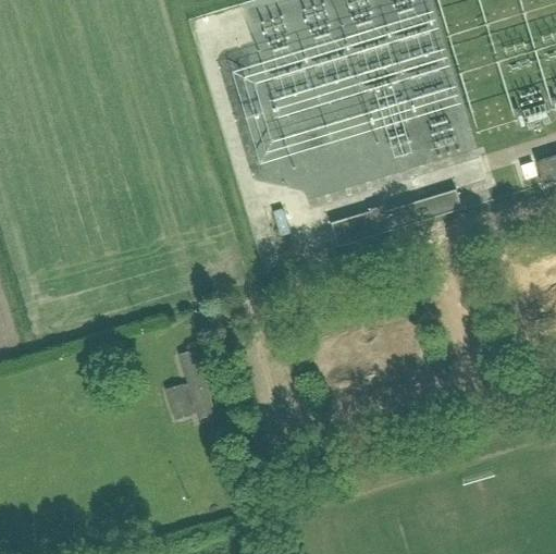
[(555,155),(538,161),(544,181),(555,176),(555,155)]
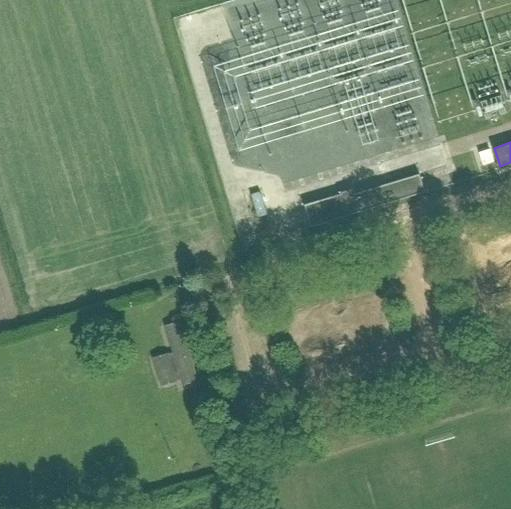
[(489,147),(478,151),(482,163),(493,160),(489,147)]
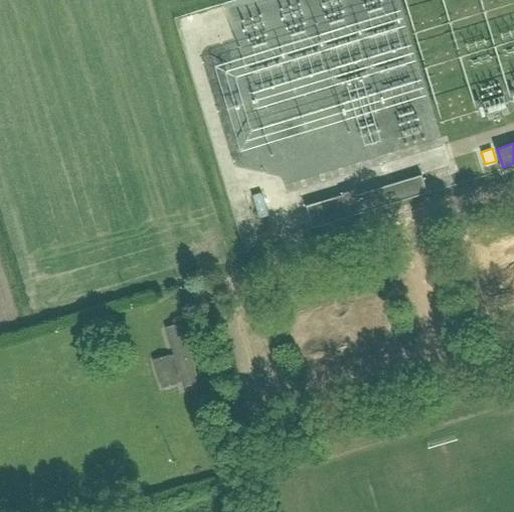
[(305,205),(312,226),(426,192),(421,174),(343,197),(342,193),(305,205)]
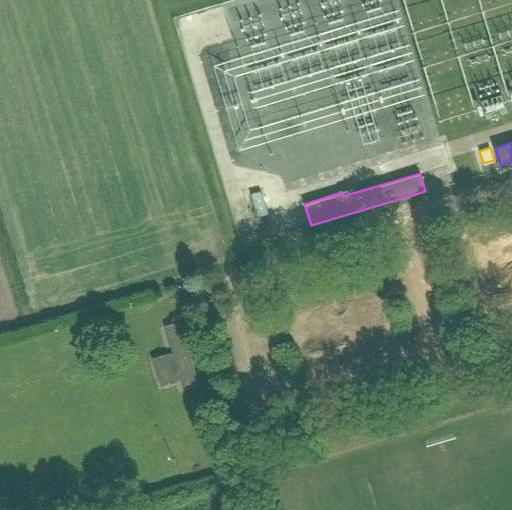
[(252,193),(260,214),(270,210),(263,190),(252,193)]
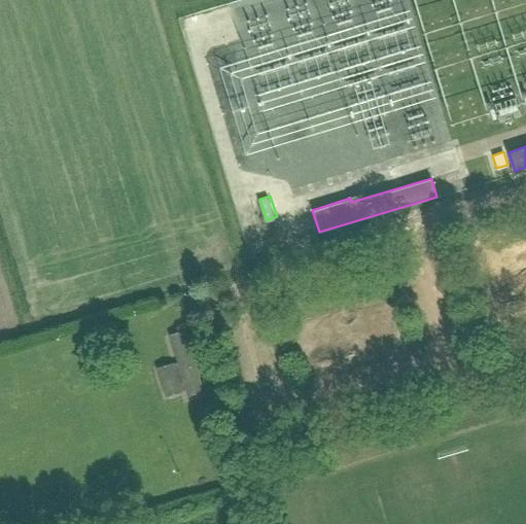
[(184,329),(169,335),(186,394),(202,390),(184,329)]
